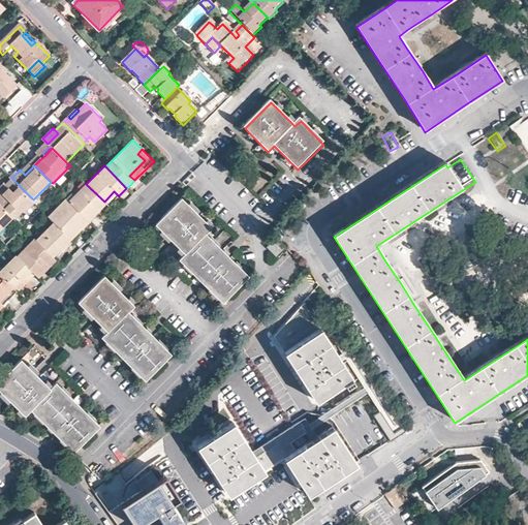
[(193,177),(185,186),(188,189),(197,180),(193,177)]
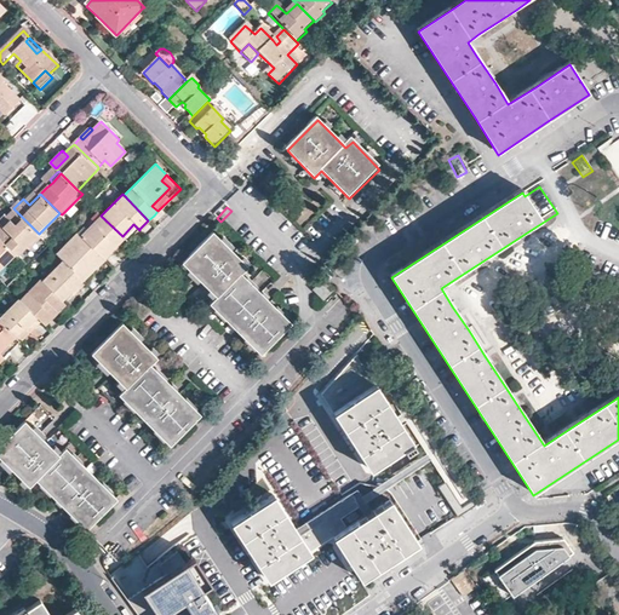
[(0,236),(16,252),(18,254),(28,245),(32,248),(43,237),(39,234),(16,211),(10,218),(6,222),(10,225),(6,229),(0,222),(0,236)]
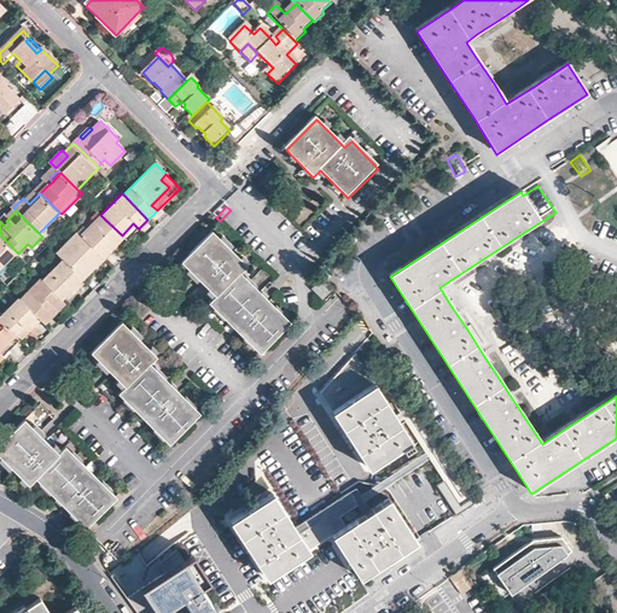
[(103,257),(123,237),(122,235),(100,215),(80,235),(99,255),(103,257)]
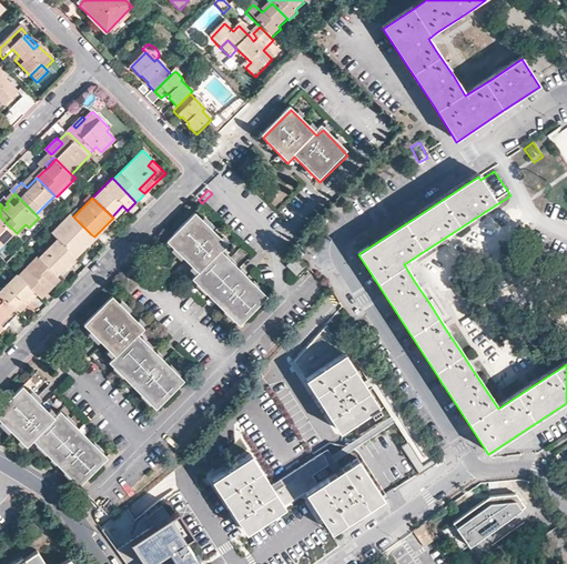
[(113,218),(117,222),(128,211),(122,205),(112,217),(113,218)]
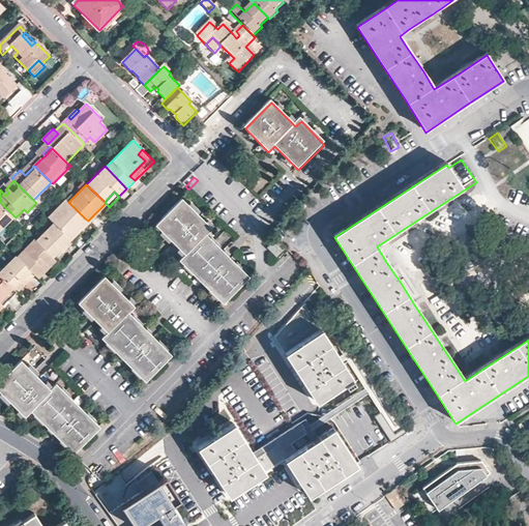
[(79,225),(85,218),(68,202),(66,199),(49,216),(54,222),(70,238),(77,232),(82,227),(79,225)]
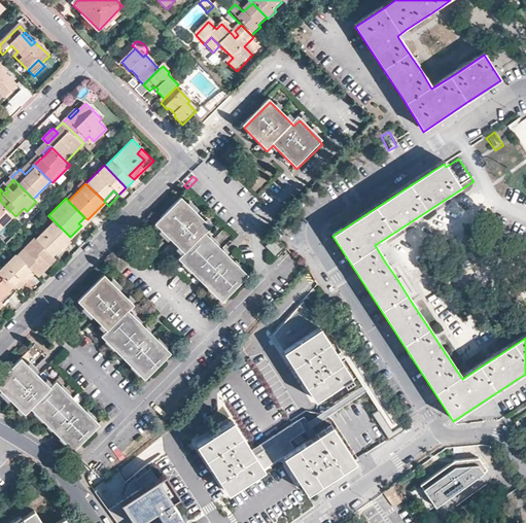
[(0,228),(13,214),(0,201),(0,228)]
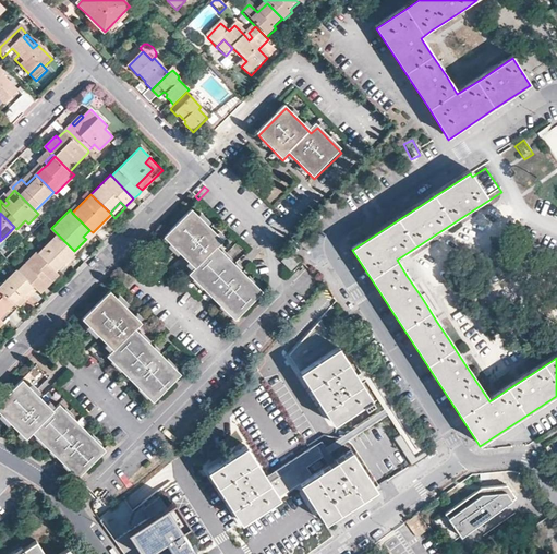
[(263,293),(218,250),(225,243),(193,213),(167,240),(197,271),(191,277),(237,321),(263,293)]
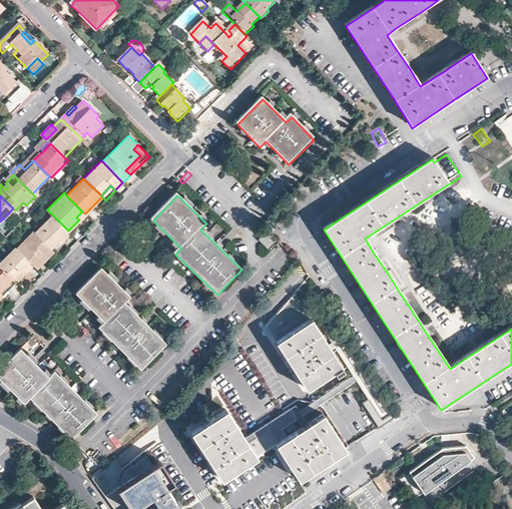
[(93,212),(105,200),(102,196),(85,213),(88,217),(93,212)]
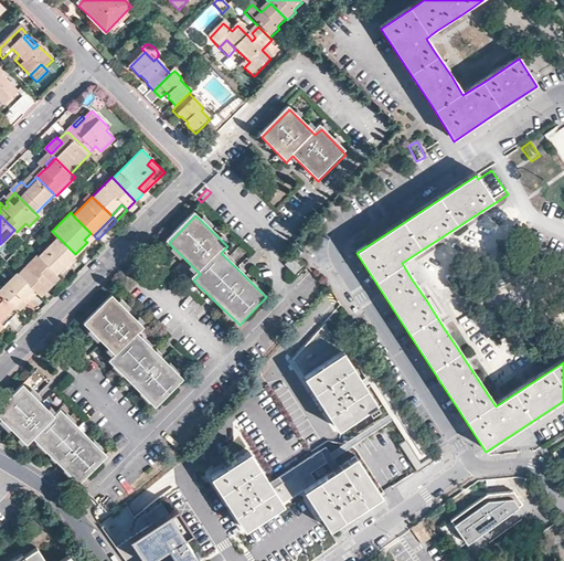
[(87,242),(94,235),(91,233),(84,240),(87,242)]
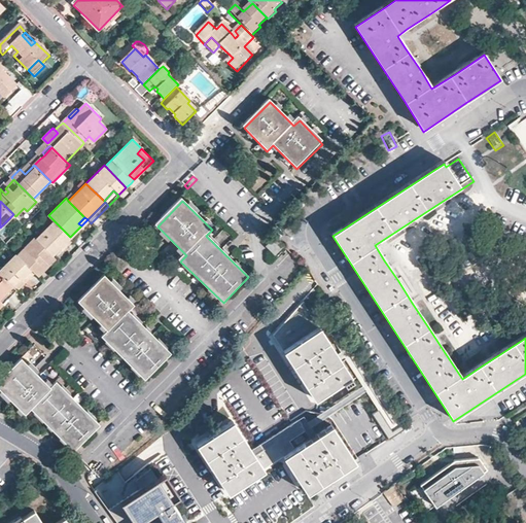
[(67,247),(73,240),(70,237),(54,220),(35,239),(51,255),(56,251),(60,247),(64,243),(67,247)]
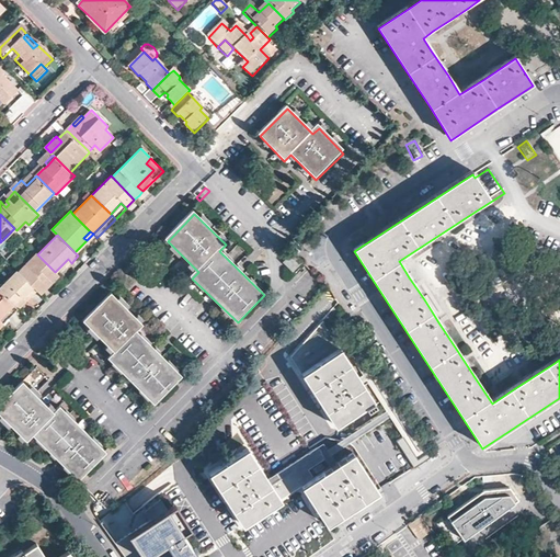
[(48,280),(55,272),(37,254),(36,253),(25,264),(30,268),(21,275),(36,291),(40,294),(47,287),(52,283),(48,280)]
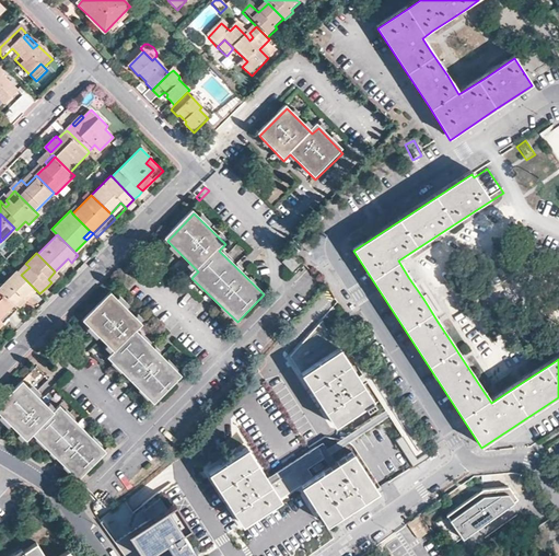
[(292,274),(299,267),(290,257),(283,265),(292,274)]
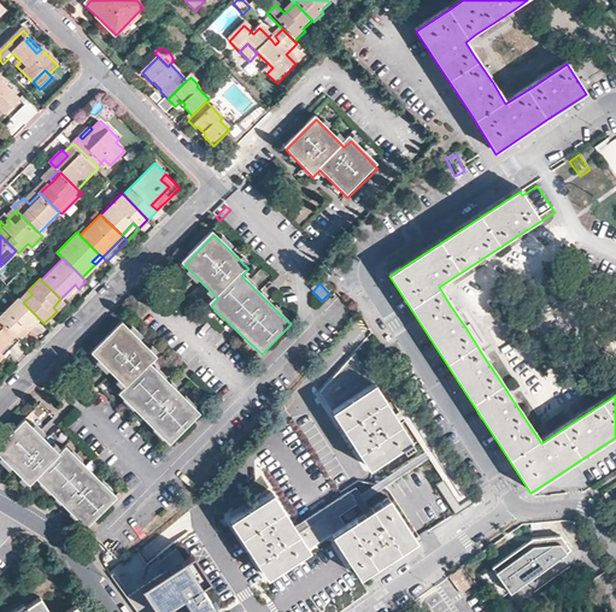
[(19,299),(23,302),(33,294),(28,290),(19,299)]
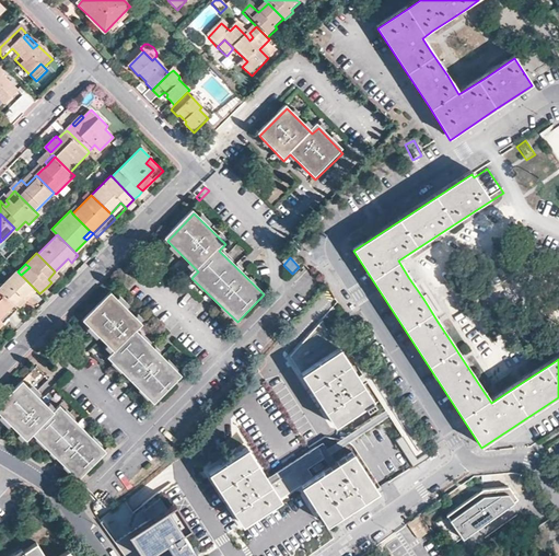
[(34,293),(36,290),(21,275),(18,271),(16,270),(0,286),(0,290),(14,304),(26,291),(31,296),(34,293)]
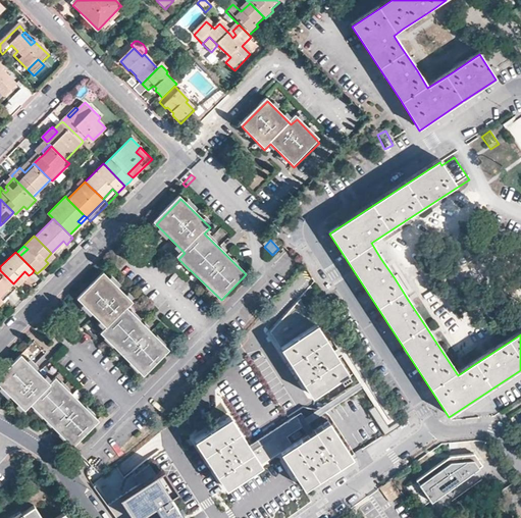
[(48,263),(54,256),(51,253),(45,260),(48,263)]
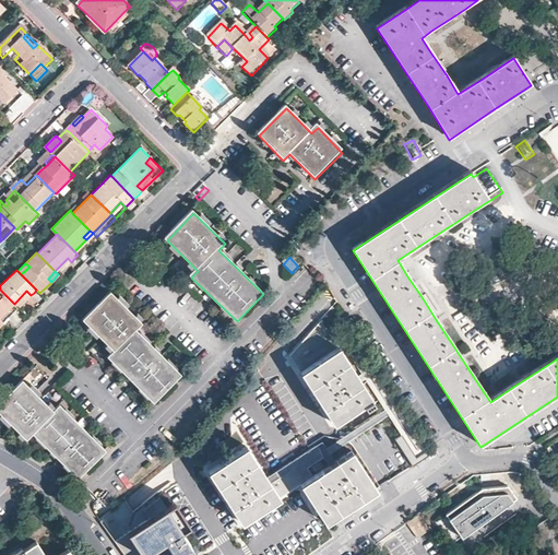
[(14,313),(19,308),(14,304),(0,290),(0,316),(4,311),(10,317),(14,313)]
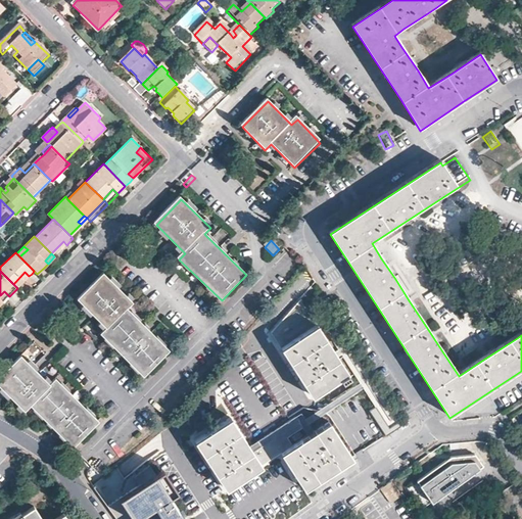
[(13,284),(17,288),(29,276),(25,272),(13,284)]
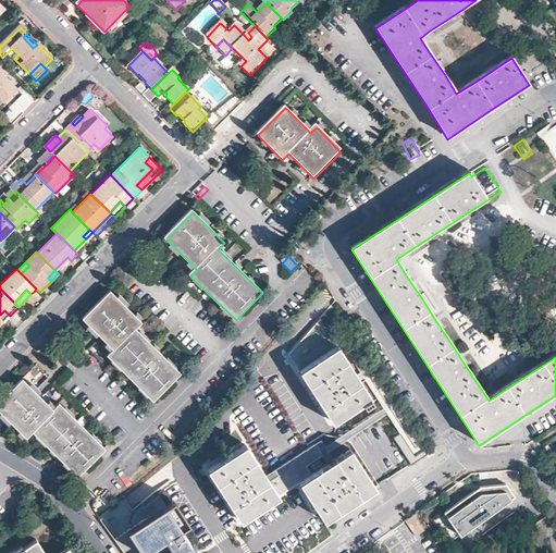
[(181,376),(137,331),(143,324),(112,293),(85,320),(115,352),(110,358),(155,402),(181,376)]
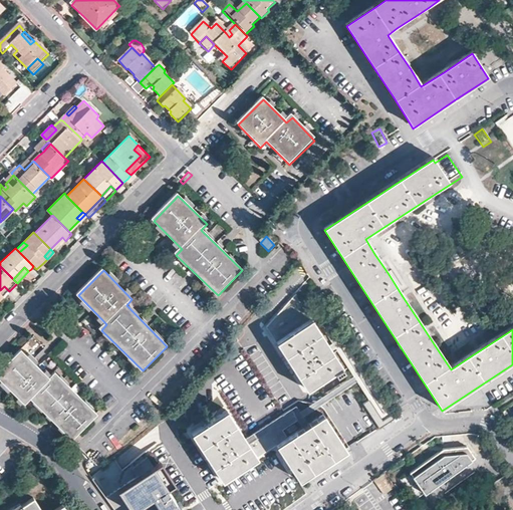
[(0,299),(9,291),(4,286),(0,290),(0,299)]
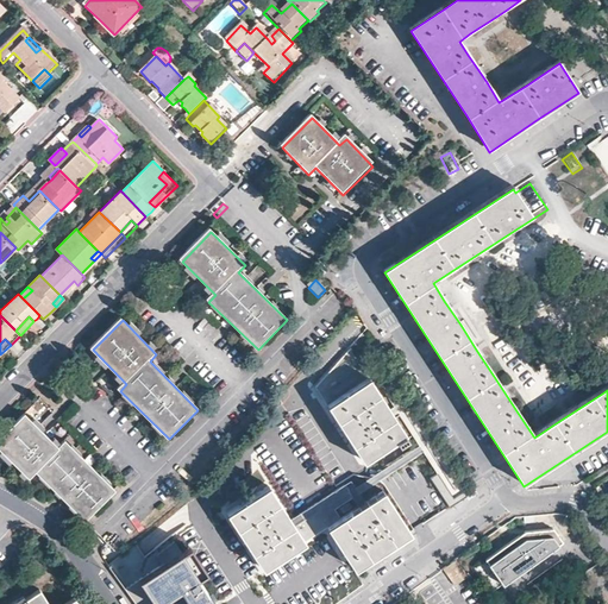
[(364,469),(407,442),(393,421),(370,383),(327,409),(364,469)]
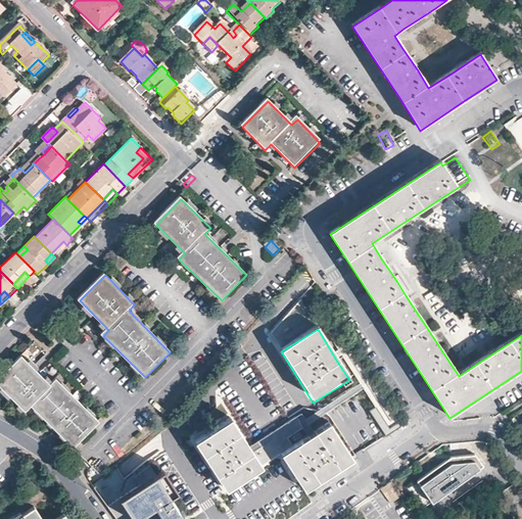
[(98,424),(56,381),(50,387),(21,359),(0,379),(0,386),(26,413),(32,407),(45,420),(74,449),(98,424)]
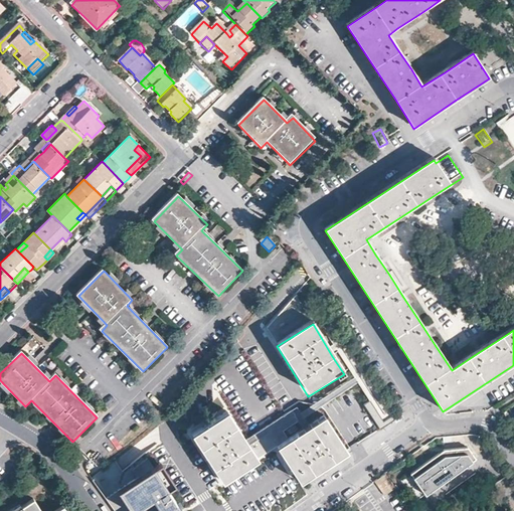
[(344,389),(359,382),(369,402),(366,403),(378,430),(391,422),(366,371),(341,383),(344,389)]
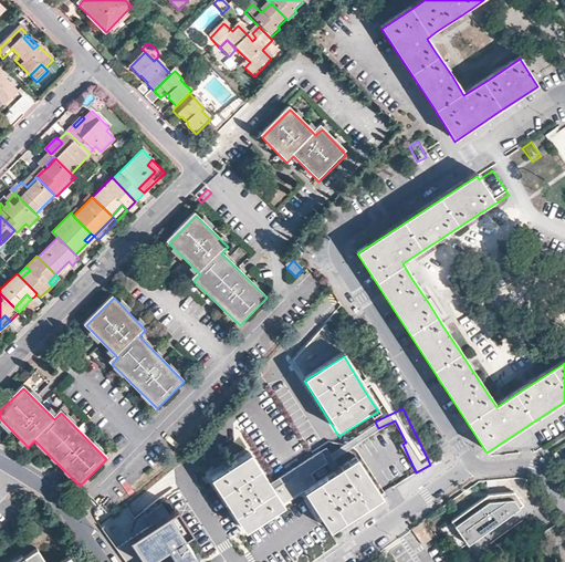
[(211,482),(244,537),(268,522),(284,512),(250,458),(211,482)]
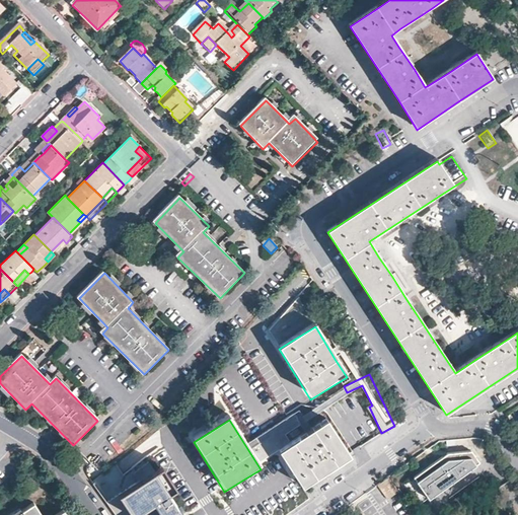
[(326,425),(279,456),(301,491),(350,459),(326,425)]
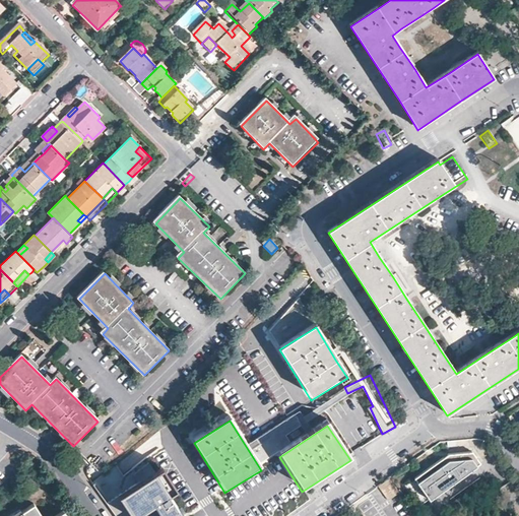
[(443,494),(459,482),(457,480),(461,477),(463,479),(480,467),(473,456),(450,458),(416,482),(424,493),(431,503),(443,494)]
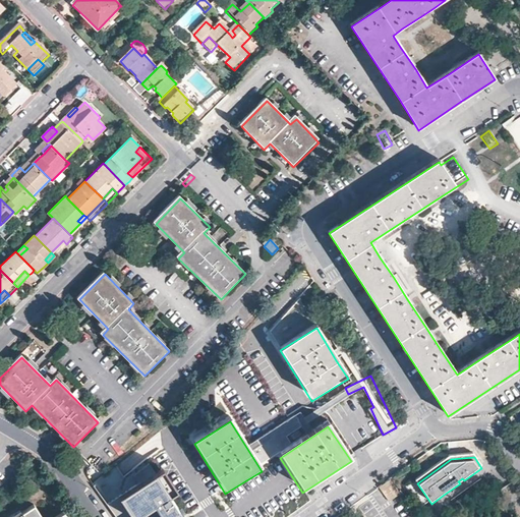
[(157,467),(121,491),(133,510),(134,512),(156,498),(166,514),(162,516),(188,516),(171,489),(157,467)]
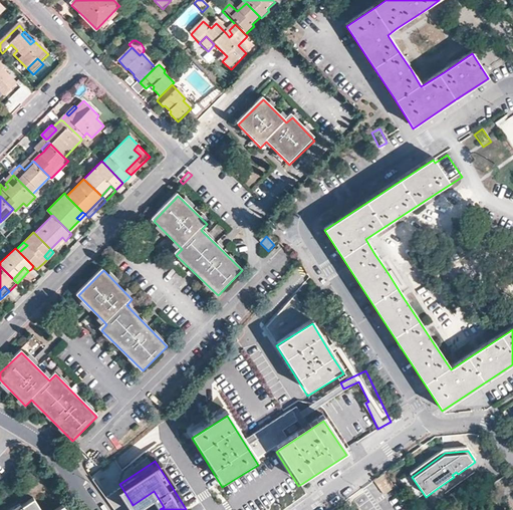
[(381,478),(373,483),(382,497),(391,492),(381,478)]
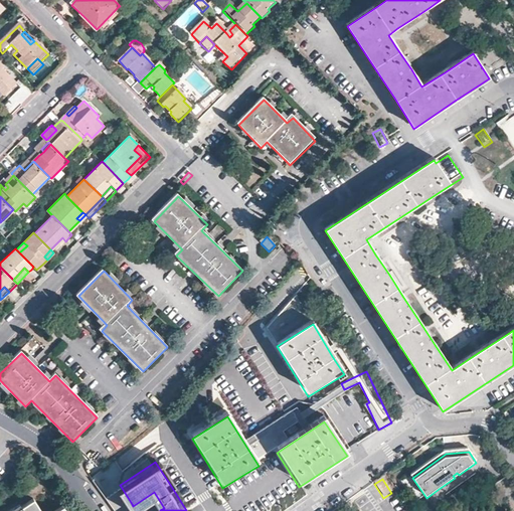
[(40,510),(34,501),(21,510),(16,510),(40,510)]
